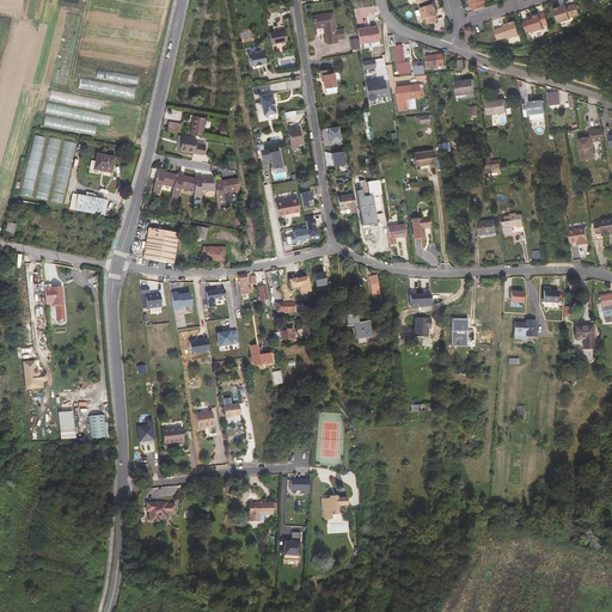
[(471,4),(475,13),(484,10),(482,5),(485,4),(483,0),(467,0),(470,4),(471,4)]
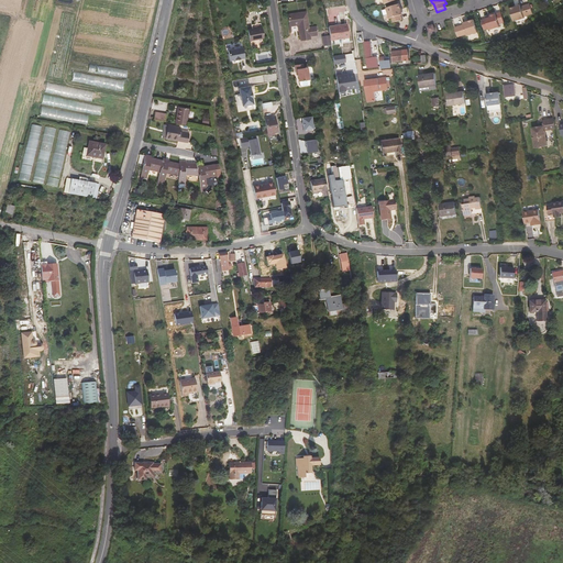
[(514,8),(508,10),(512,23),(522,19),(522,18),(531,14),(527,4),(518,8),(514,9),(514,8)]
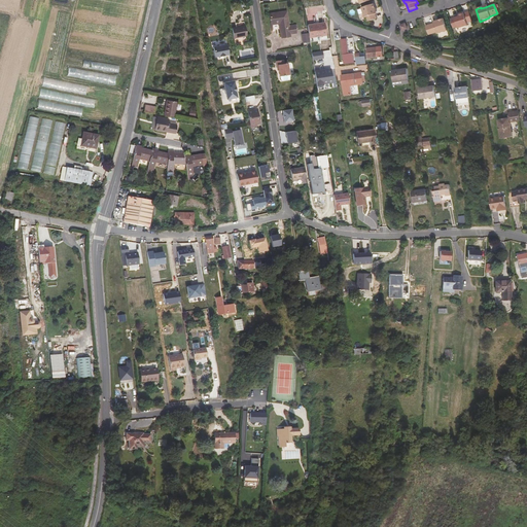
[(377,22),(376,16),(374,12),(376,11),(374,6),(361,10),(365,21),(366,20),(367,25),(377,22)]
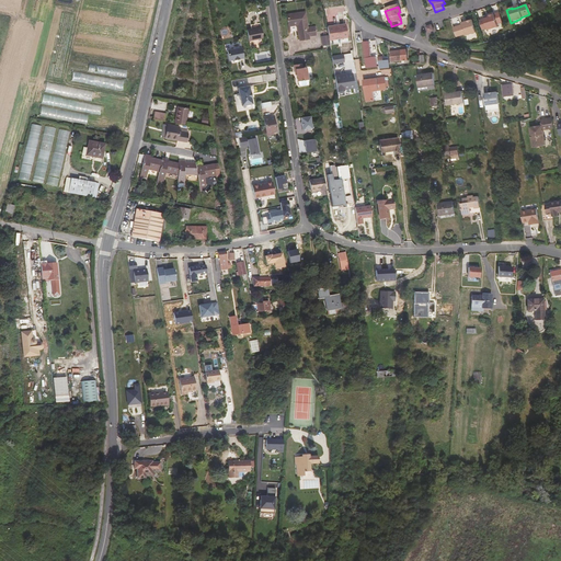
[(300,41),(307,39),(306,37),(309,36),(316,35),(315,31),(317,30),(317,26),(308,27),(306,12),(288,15),(289,26),(297,25),(300,41)]
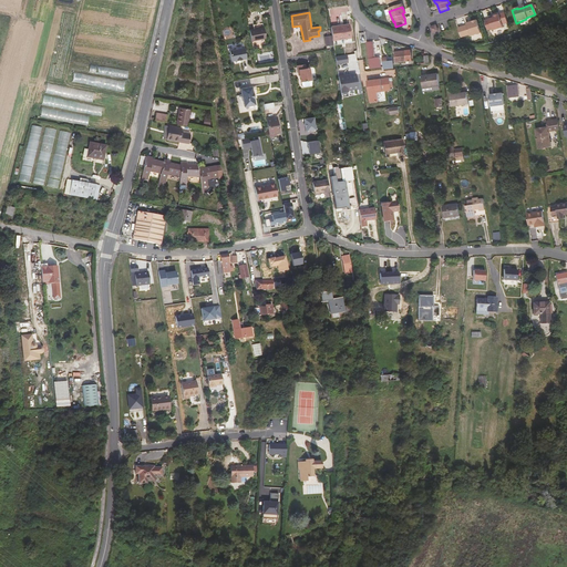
[(493,19),(488,20),(484,22),(487,32),(492,30),(493,31),(503,28),(498,14),(493,17),(493,19)]
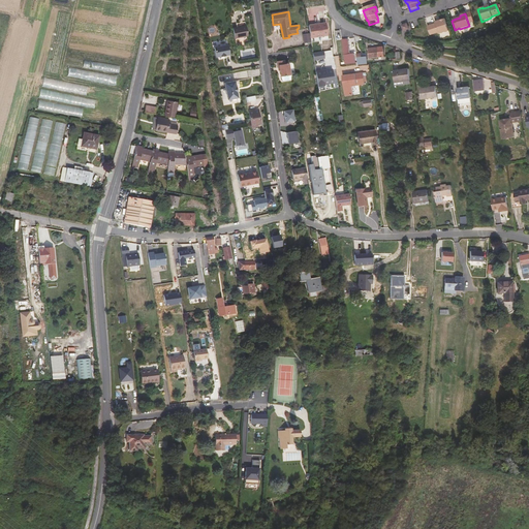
[(444,20),(439,22),(440,23),(435,25),(427,27),(430,37),(438,34),(439,35),(448,32),(444,20)]
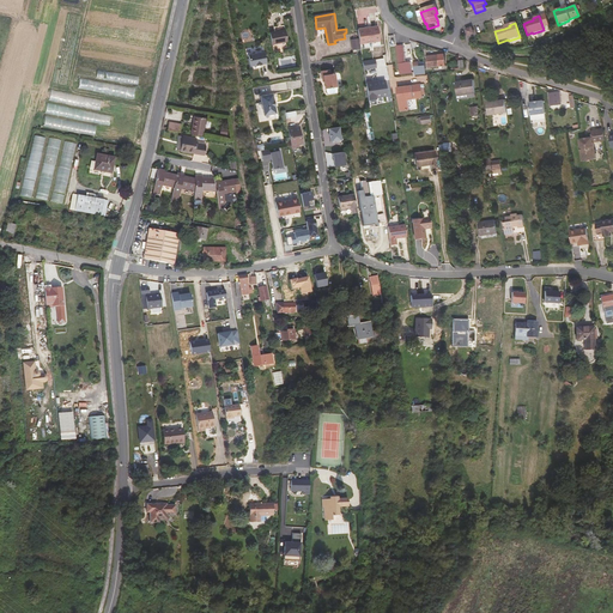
[(378,26),(358,30),(359,40),(359,44),(380,41),(378,26)]
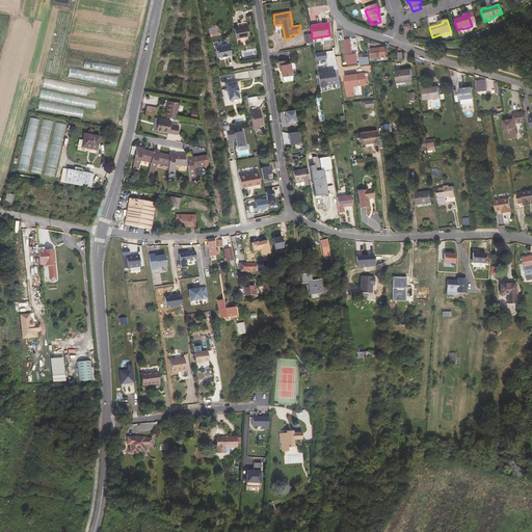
[(247,26),(235,28),(237,38),(249,36),(247,26)]
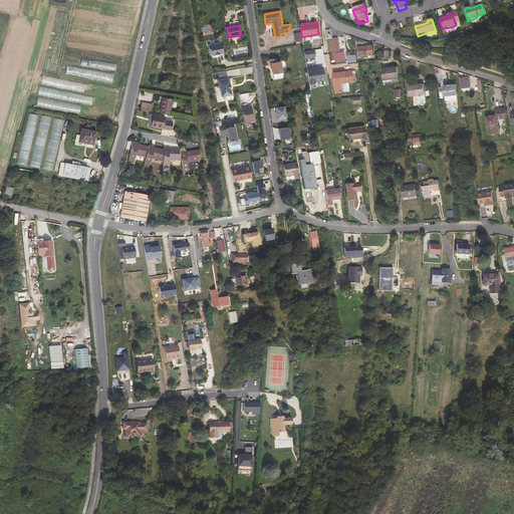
[(332,39),(336,62),(341,61),(345,61),(344,52),(340,53),(338,38),(332,39)]
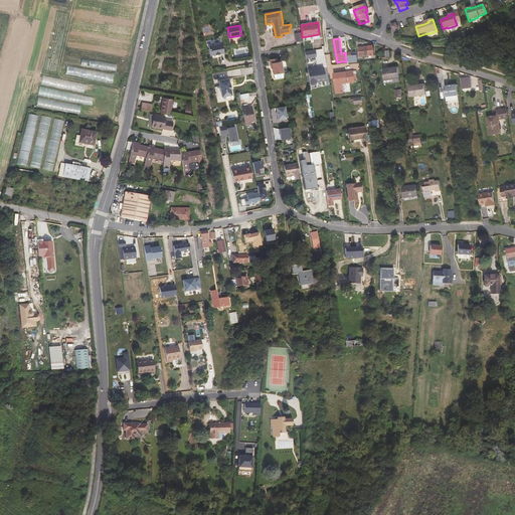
[(222,43),(209,46),(211,55),(224,53),(222,43)]
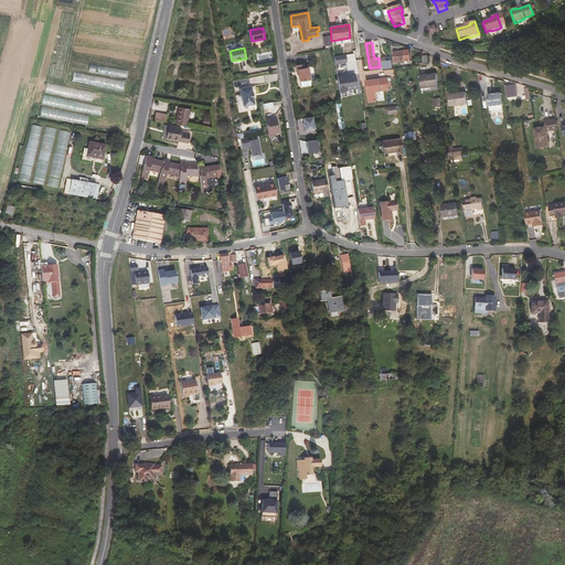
[(411,61),(409,51),(393,52),(394,63),(411,61)]
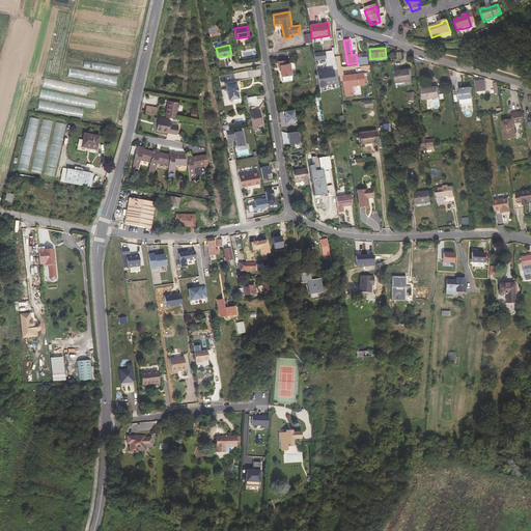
[(325,52),(314,53),(315,60),(327,59),(325,52)]
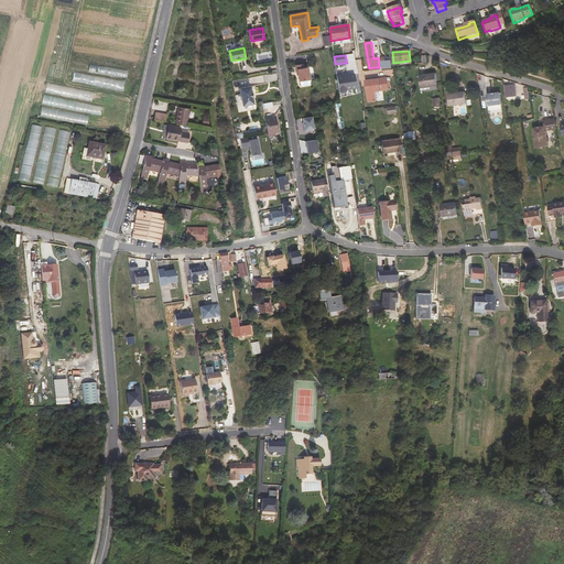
[(300,82),(310,79),(311,79),(308,67),(304,68),(303,64),(295,65),(296,71),(297,69),(299,75),(300,82)]
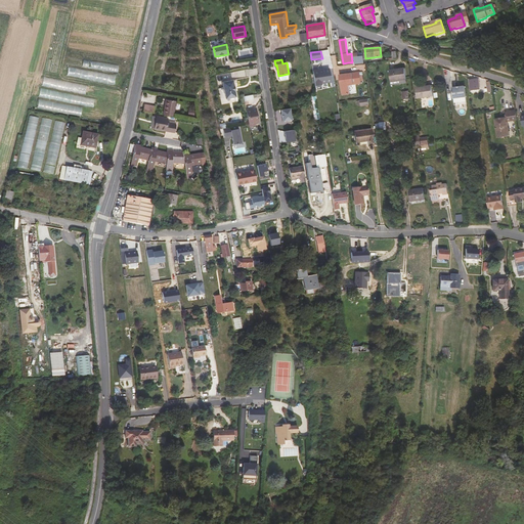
[(105,63),(105,70),(119,72),(120,64),(105,63)]
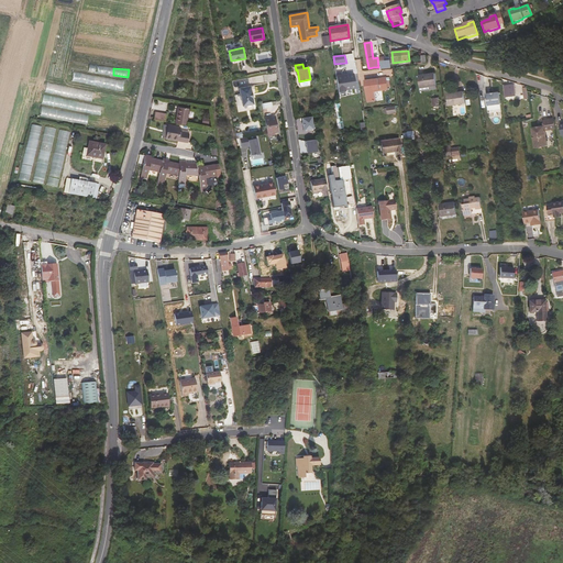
[(124,89),(125,79),(73,72),(72,81),(124,89)]
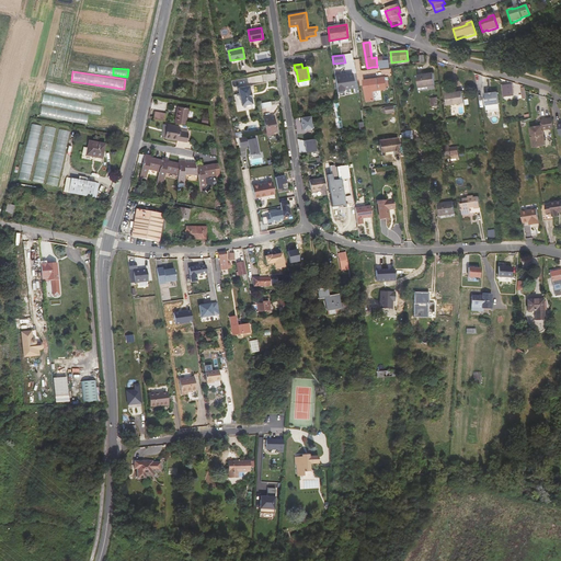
[(434,73),(418,76),(420,90),(436,88),(434,73)]
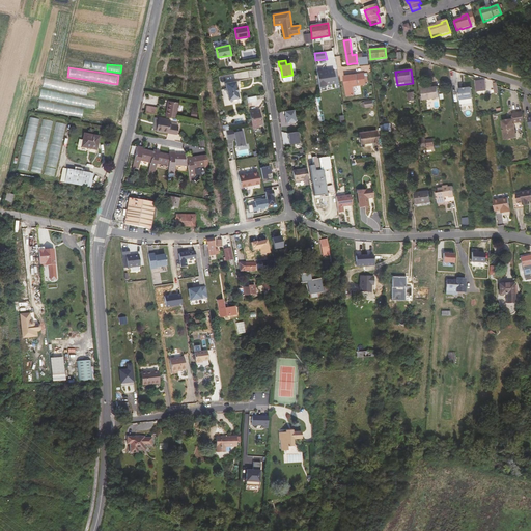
[(334,71),(316,73),(320,95),(327,94),(326,88),(336,86),(334,71)]
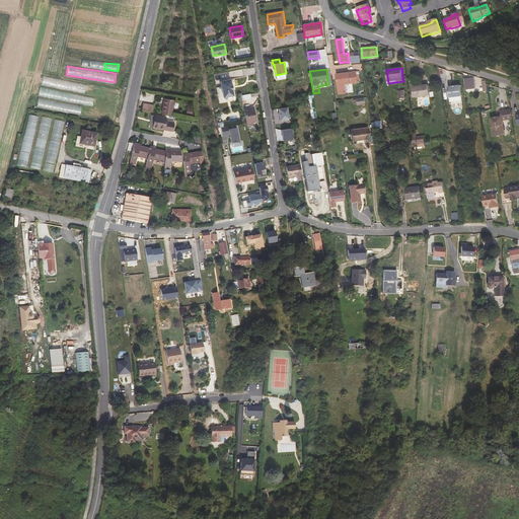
[(346,85),(354,83),(353,72),(337,74),(339,94),(347,93),(346,85)]
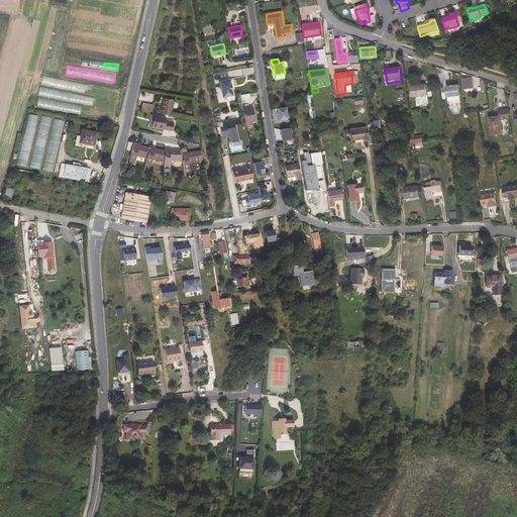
[(85,93),(87,84),(42,76),(41,85),(85,93)]
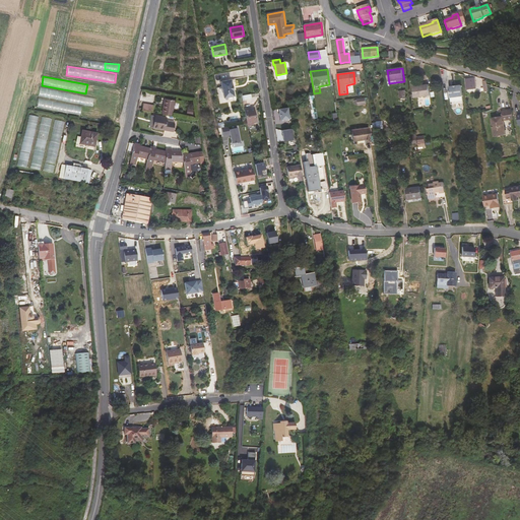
[(476,89),(474,78),(466,79),(467,90),(476,89)]
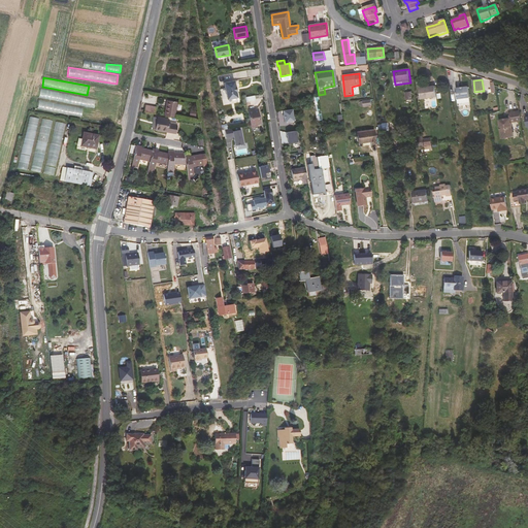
[(234,84),(224,85),(225,90),(221,91),(223,106),(238,104),(234,84)]
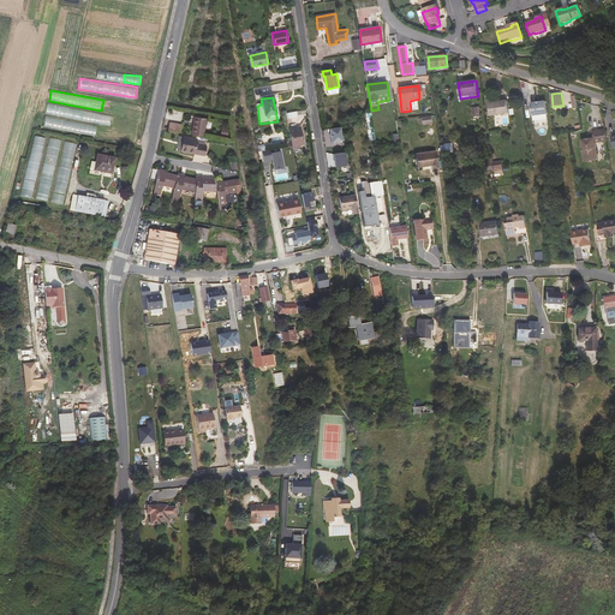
[(507,101),(489,103),(490,115),(508,113),(507,101)]
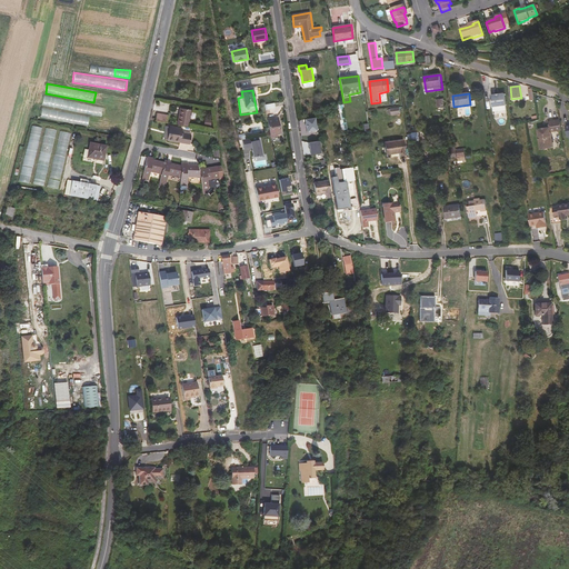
[(505,95),(497,96),(498,107),(507,106),(505,95)]
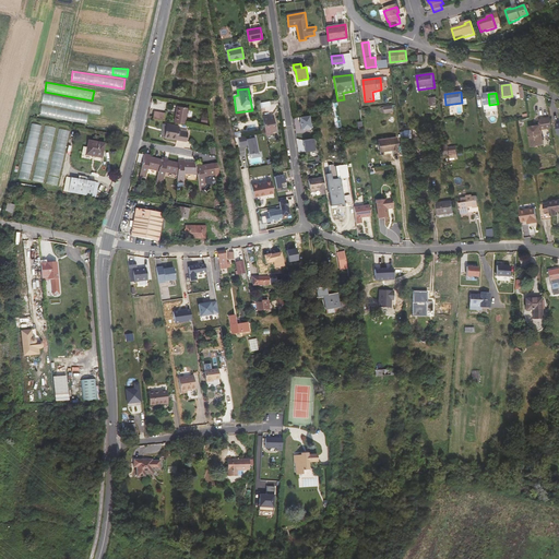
[(44,94),(43,103),(100,114),(102,105),(44,94)]
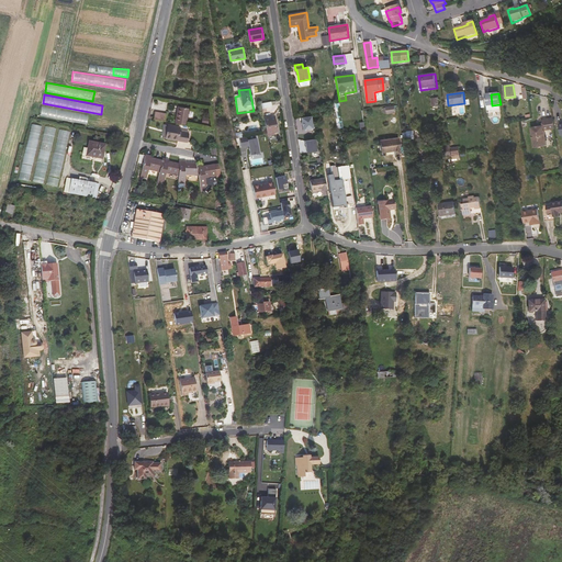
[(42,107),(40,116),(87,124),(89,114),(42,107)]
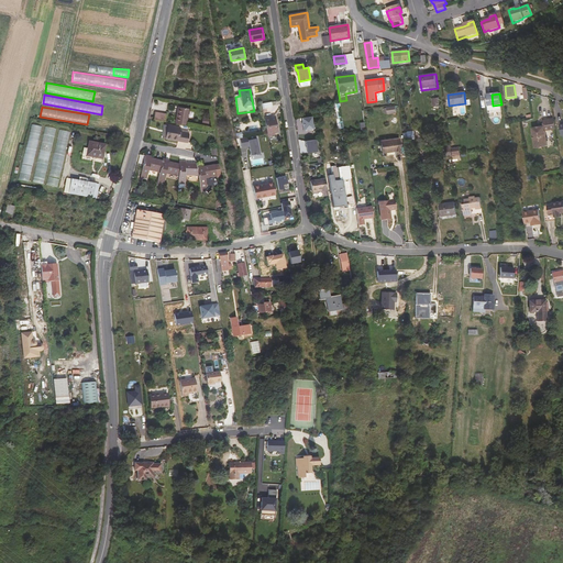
[(177,123),(187,125),(189,109),(180,108),(179,114),(178,114),(177,123)]
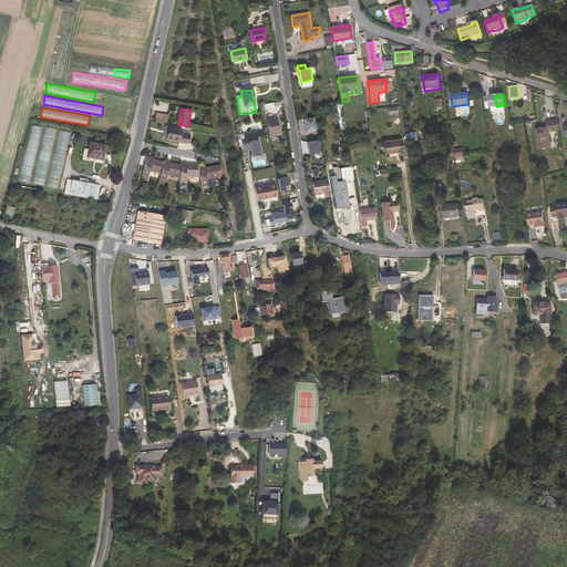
[(157,113),(156,121),(167,122),(168,115),(157,113)]
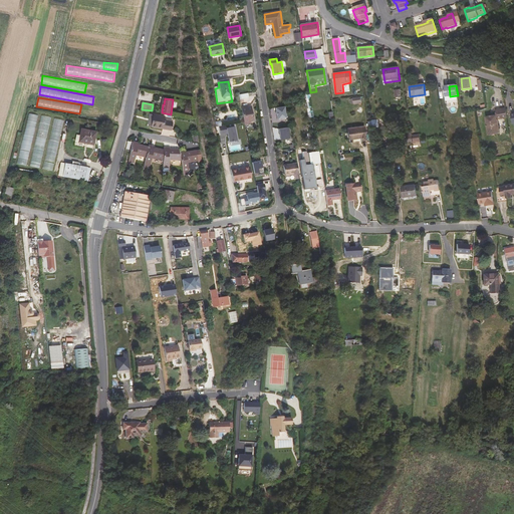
[(242,107),(245,122),(245,124),(251,123),(250,121),(254,120),(252,106),(248,107),(247,108),(246,106),(242,107)]
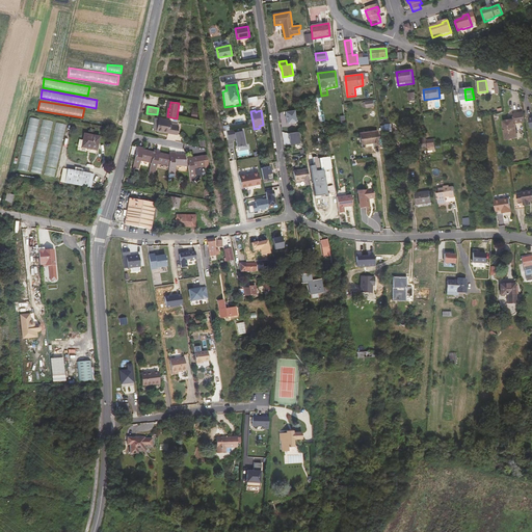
[(295,110),(286,111),(287,124),(296,122),(295,110)]
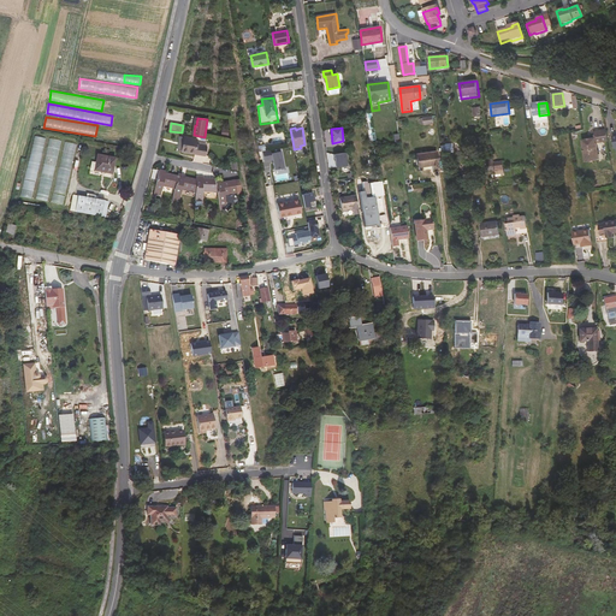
[(608,142),(606,130),(594,132),(594,138),(582,141),(586,161),(598,160),(596,144),(608,142)]
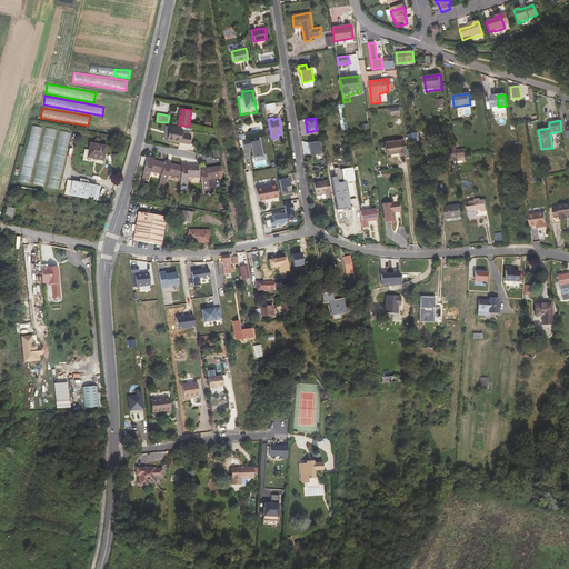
[(31,126),(20,181),(31,183),(42,128),(31,126)]
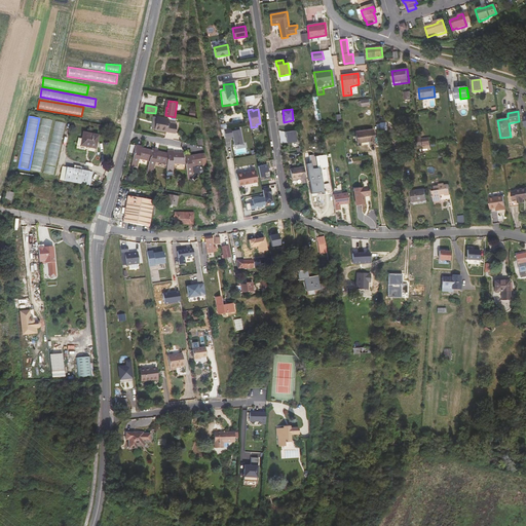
[(157,117),(155,129),(175,134),(176,126),(167,124),(168,119),(157,117)]
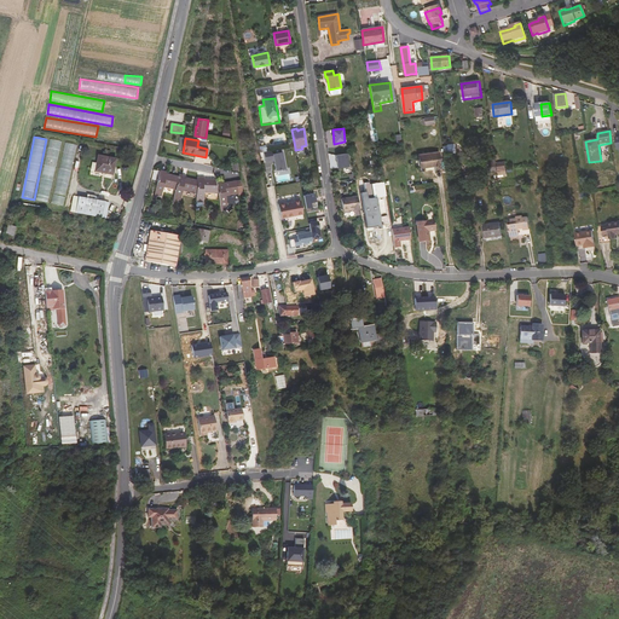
[(50,202),(61,140),(50,139),(38,200),(50,202)]
